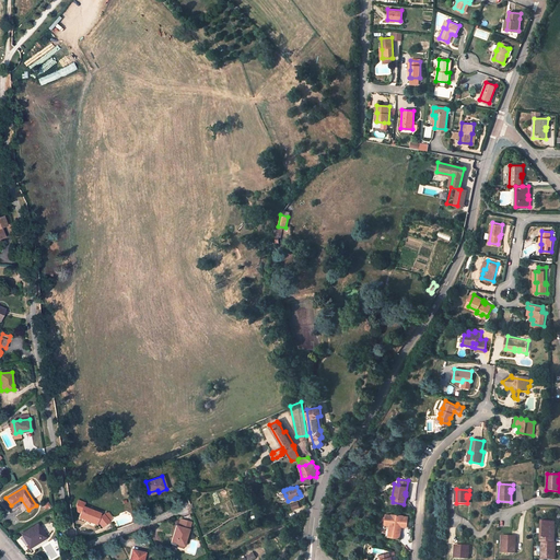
[(86,504),(82,514),(90,518),(91,514),(94,516),(93,517),(100,521),(100,520),(103,526),(111,523),(106,514),(103,515),(95,512),(96,510),(86,504)]
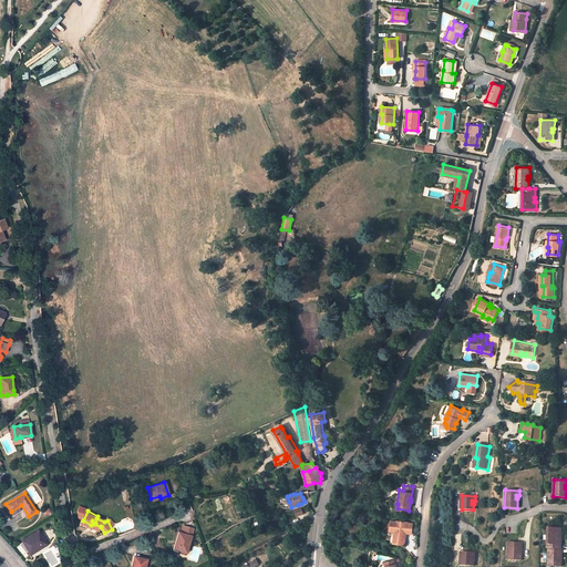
[(401,546),(403,534),(409,535),(410,525),(405,524),(405,523),(393,522),(389,522),(387,532),(389,532),(391,533),(390,544),(401,546)]
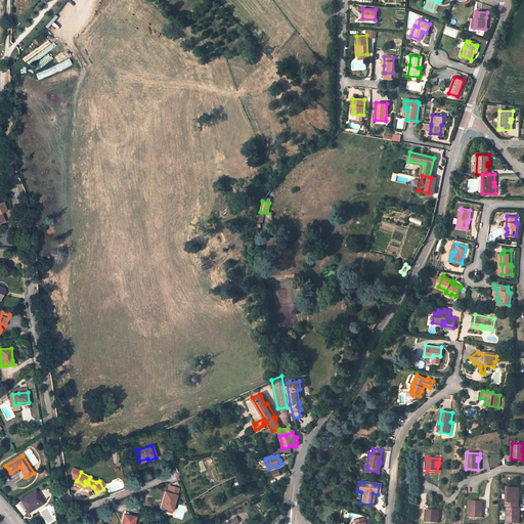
[(516,499),(516,495),(518,495),(519,488),(506,487),(505,507),(507,507),(517,507),(517,499),(516,499)]
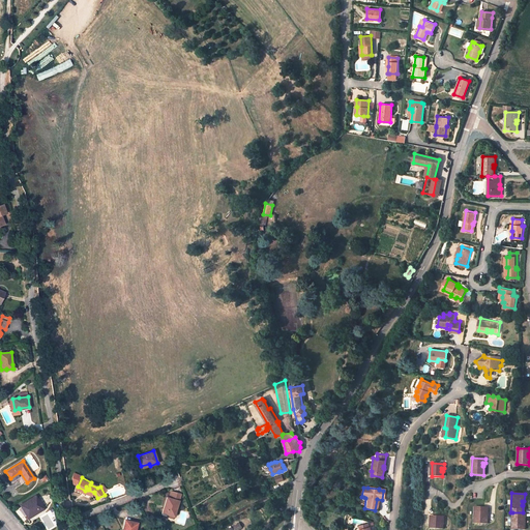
[(43,509),(35,496),(20,505),(27,516),(36,509),(38,512),(43,509)]
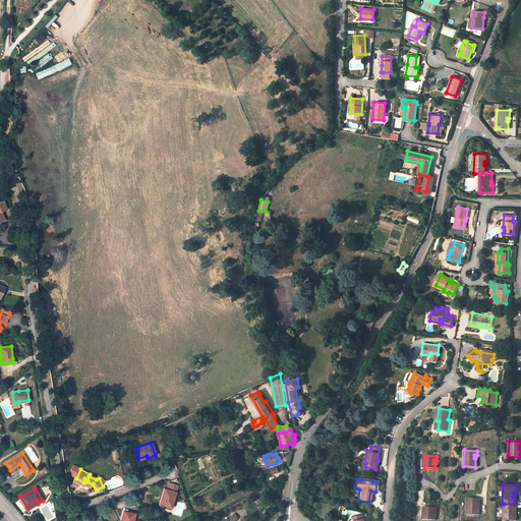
[(162,497),(160,505),(170,508),(175,493),(163,488),(161,497),(162,497)]
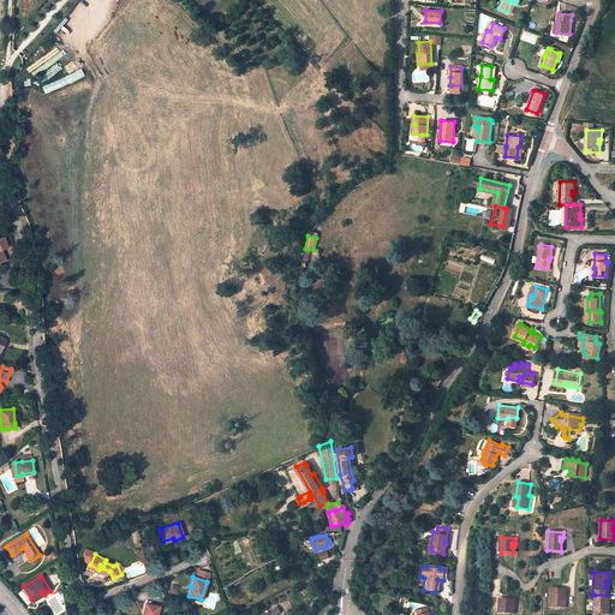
[(550,587),(550,608),(566,608),(566,603),(563,603),(563,598),(565,598),(565,589),(550,587)]
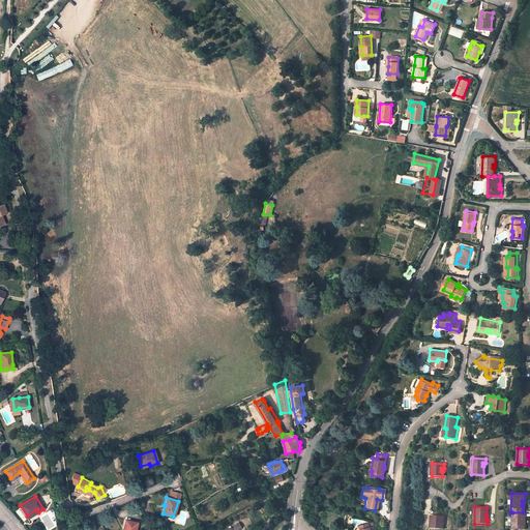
[(28,519),(38,512),(36,509),(27,516),(28,519)]
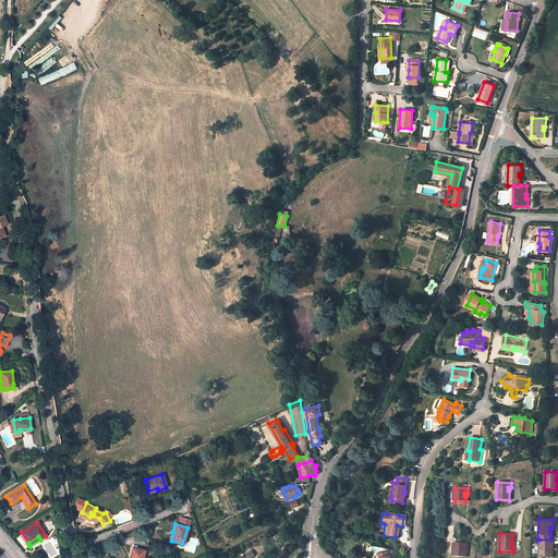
[(550,545),(552,545),(552,540),(550,540),(540,540),(538,557),(553,557),(553,549),(550,549),(550,545)]
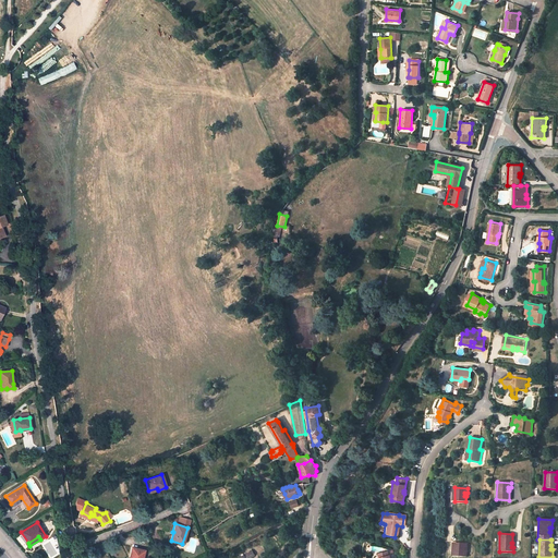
[(452,556),(466,557),(466,552),(464,552),(464,548),(465,548),(465,544),(452,543),(452,556)]
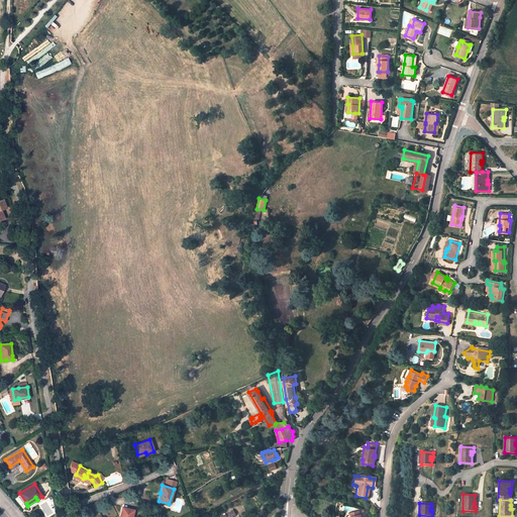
[(121,507),(119,515),(121,515),(120,516),(131,516),(133,510),(121,507)]
